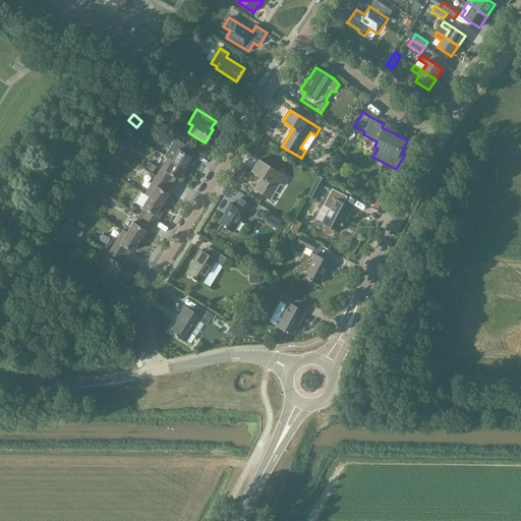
[(118,140),(128,147),(133,138),(123,132),(118,140)]
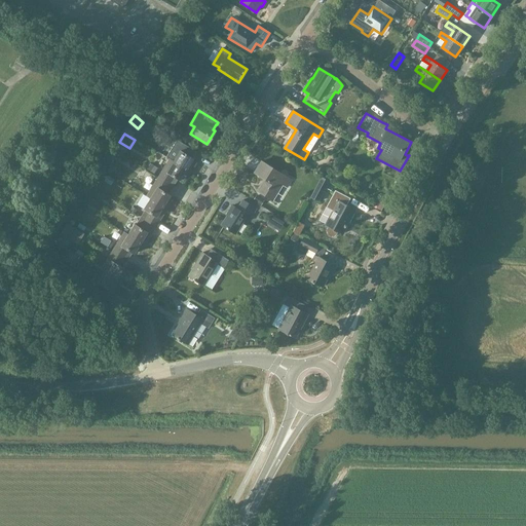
[(168,159),(189,172),(200,155),(185,145),(181,151),(179,150),(173,161),(168,158),(168,159)]
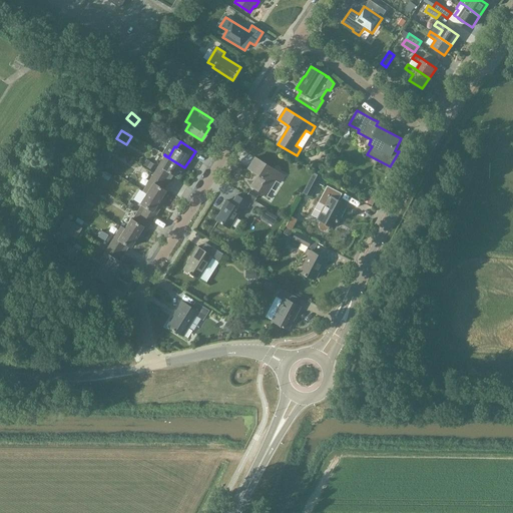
[(182,171),(184,167),(164,155),(153,172),(168,182),(169,181),(172,175),(174,176),(178,169),(182,171)]
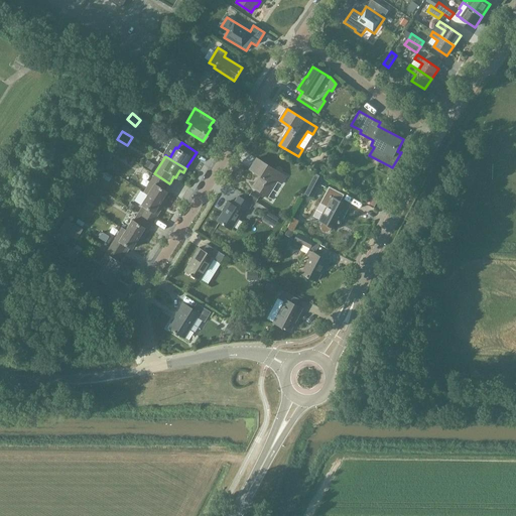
[(281,183),(285,176),(256,158),(249,169),(260,176),(253,187),(266,197),(276,180),(281,183)]
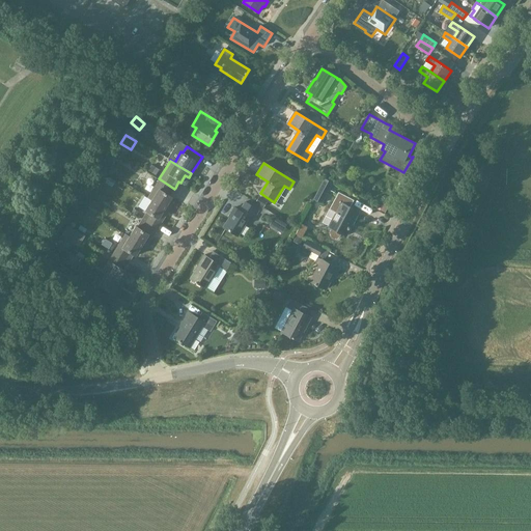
[(169,196),(174,189),(159,178),(158,180),(147,197),(168,211),(171,206),(167,203),(171,197),(169,196)]
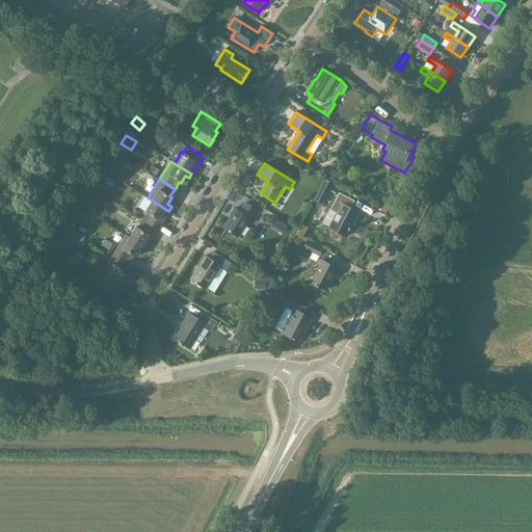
[(325,179),(315,198),(323,203),(334,183),(325,179)]
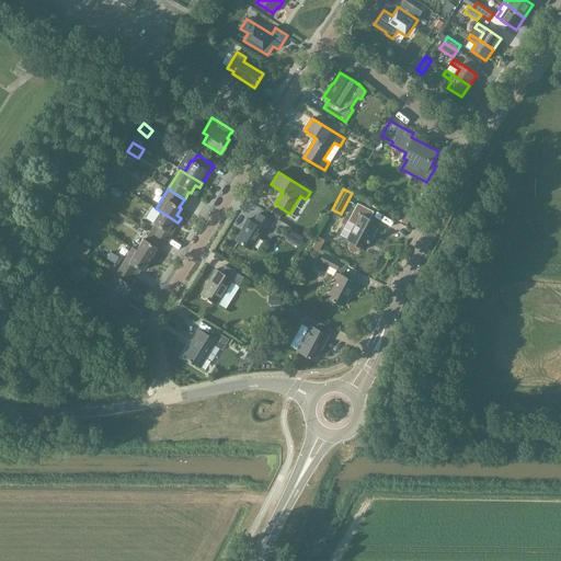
[(358,251),(362,245),(366,249),(380,222),(370,218),(375,210),(358,203),(348,220),(355,225),(347,239),(351,240),(348,245),(348,248),(350,250),(354,252),(356,252),(358,251)]
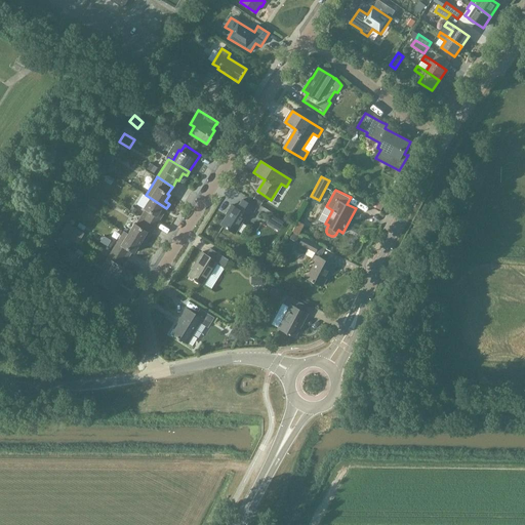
[(156,226),(166,208),(146,195),(145,196),(149,198),(143,208),(144,209),(139,216),(155,227),(156,226)]
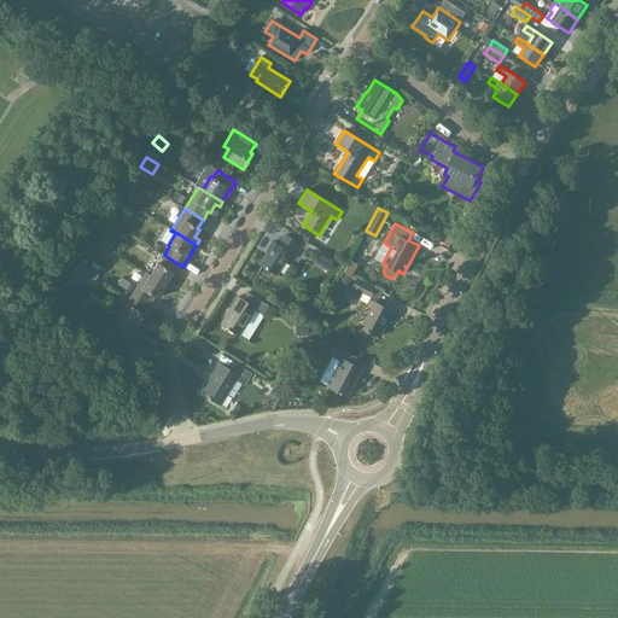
[(260,264),(263,267),(261,270),(262,274),(267,278),(270,277),(274,272),(277,273),(290,252),(295,255),(301,244),(285,234),(279,245),(273,242),(268,248),(269,249),(260,264)]
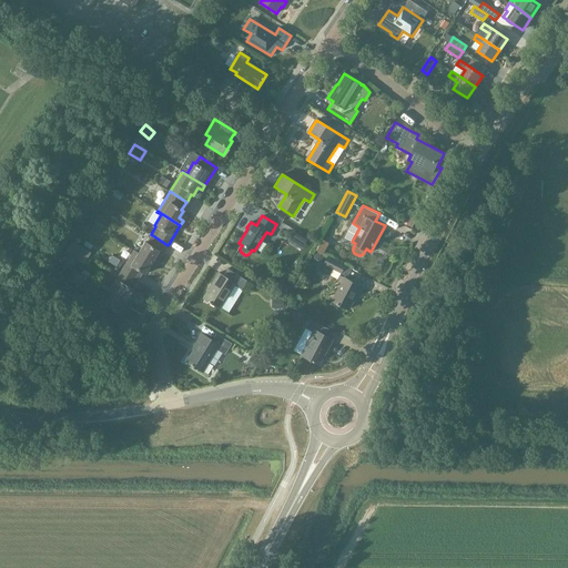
[(401,224),(409,229),(413,223),(403,217),(401,224)]
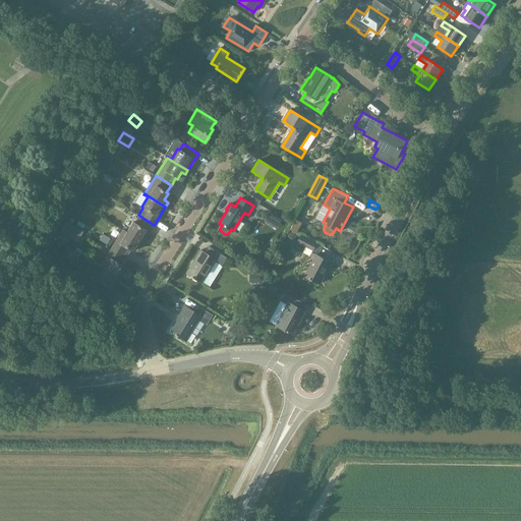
[(142,243),(154,225),(138,215),(137,217),(137,216),(133,223),(132,222),(125,232),(122,229),(121,230),(142,243)]
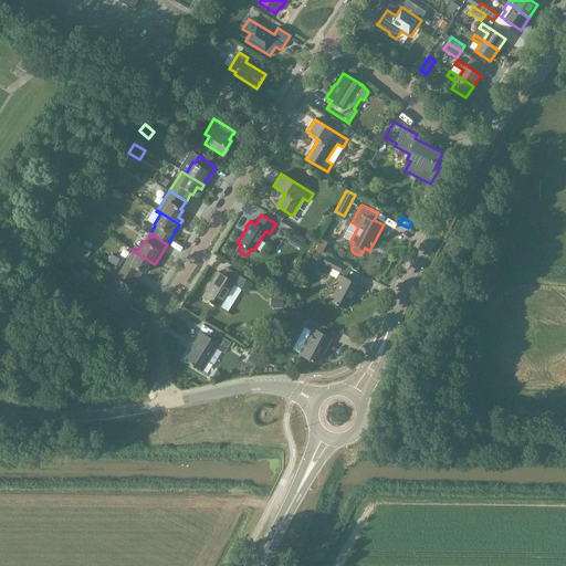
[(389,258),(394,252),(388,247),(384,252),(389,258)]
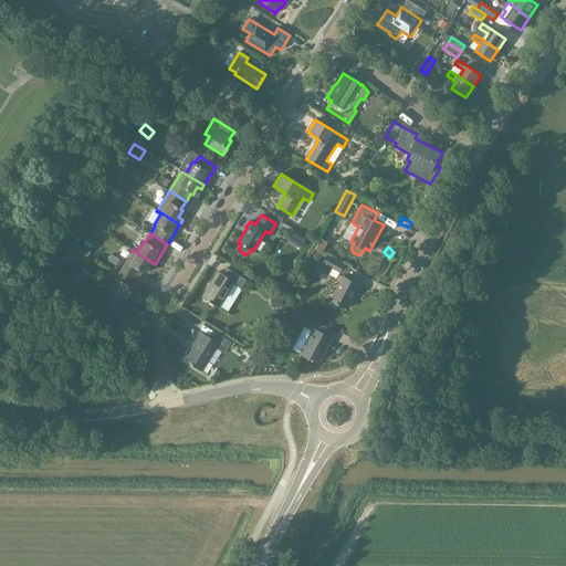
[(153,269),(155,264),(132,250),(121,269),(119,270),(136,280),(137,279),(142,272),(144,273),(148,265),(153,269)]
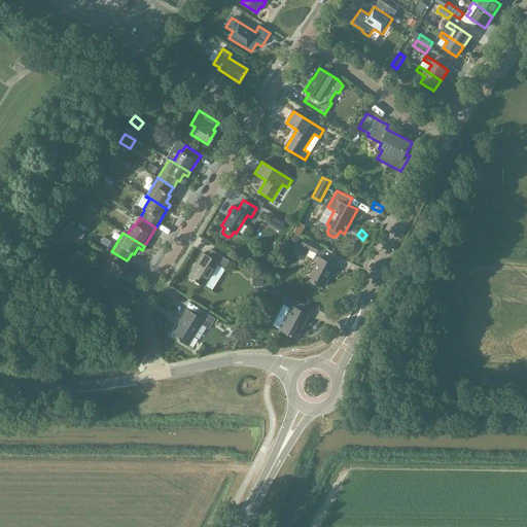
[(308,279),(315,282),(323,286),(328,277),(330,278),(337,267),(321,258),(325,250),(320,248),(321,246),(305,237),(301,245),(316,253),(312,260),(316,262),(308,279)]
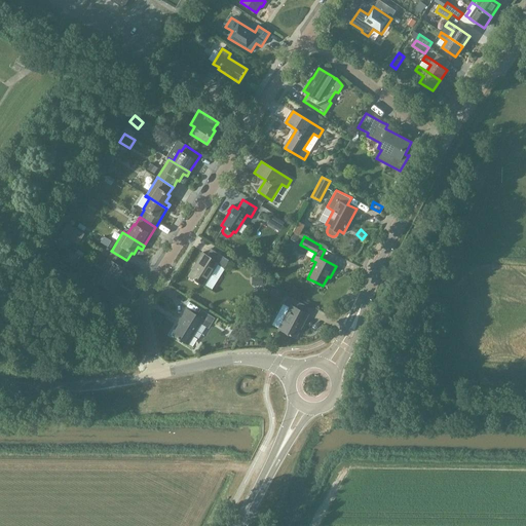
[(223,268),(228,259),(211,249),(207,255),(202,253),(188,275),(203,285),(216,263),(223,268)]
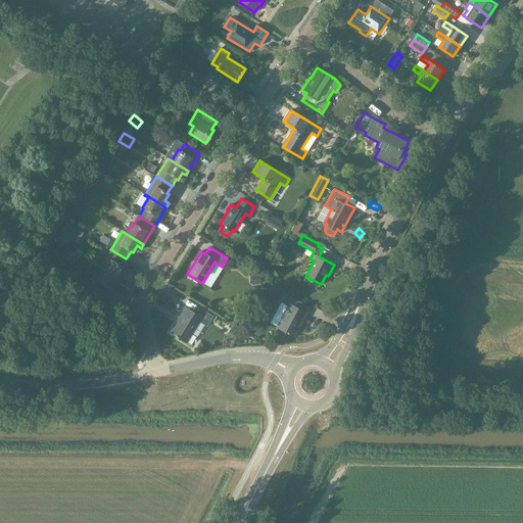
[(122,267),(126,258),(110,249),(99,268),(121,281),(123,276),(119,274),(123,268),(122,267)]
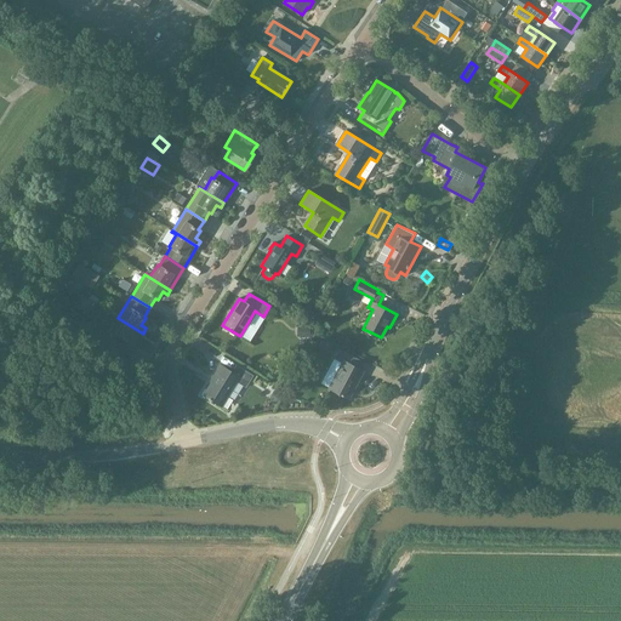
[(130,353),(143,334),(118,318),(123,322),(114,334),(117,335),(112,342),(130,353)]
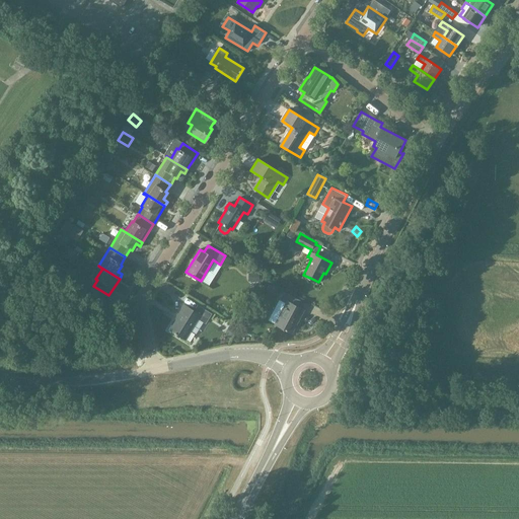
[(300,317),(303,310),(297,307),(300,300),(284,292),(279,300),(286,303),(275,324),(291,332),(299,317),(300,317)]
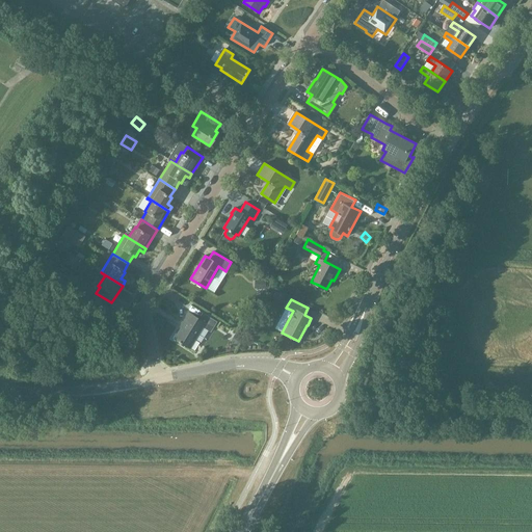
[(210,331),(217,321),(204,314),(201,319),(188,312),(181,322),(183,324),(175,339),(179,341),(178,342),(180,343),(181,342),(189,348),(202,326),(210,331)]
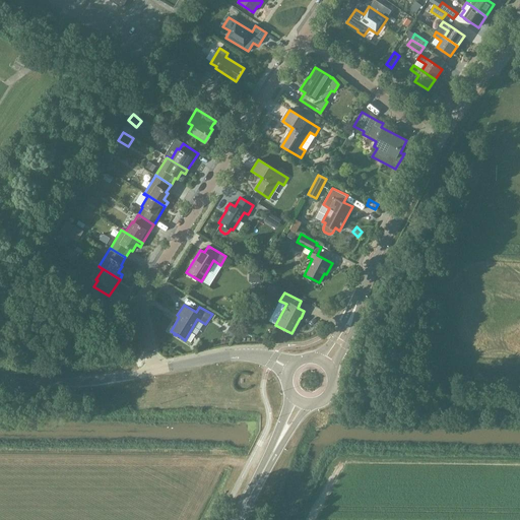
[(223,336),(231,340),(238,329),(231,325),(223,336)]
